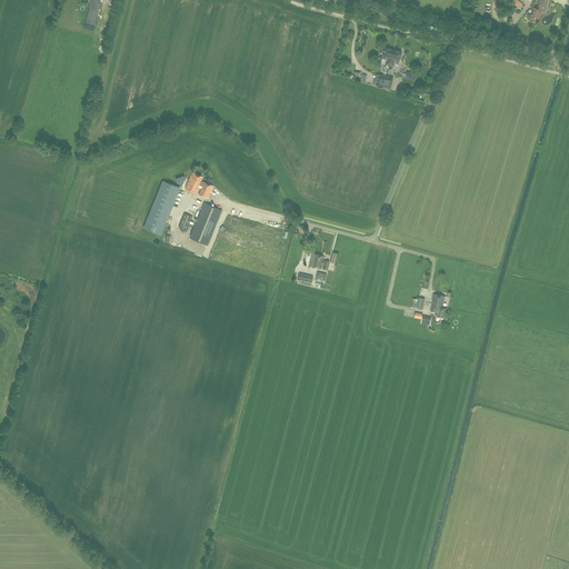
[(90,0),(85,23),(93,26),(100,0),(90,0)]
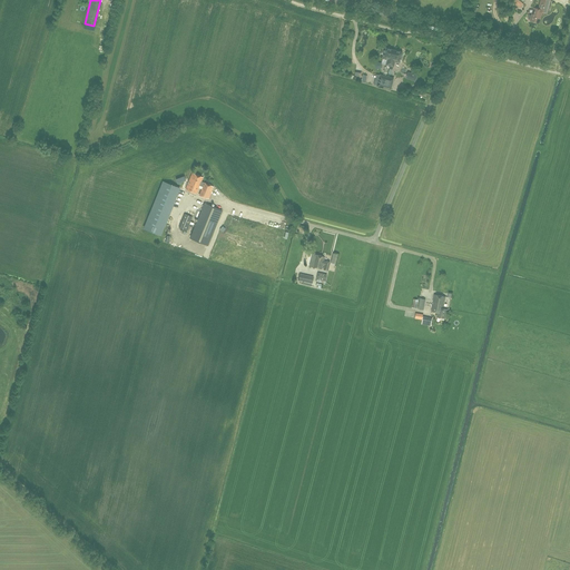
[(540,0),(539,9),(542,10),(542,12),(547,13),(550,0),(540,0)]
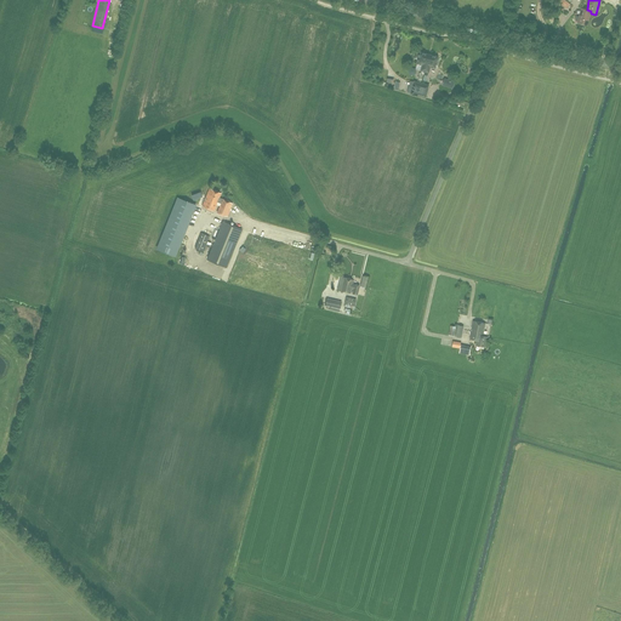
[(582,9),(580,17),(576,17),(575,21),(579,21),(577,22),(587,24),(591,13),(591,11),(587,10),(582,9)]
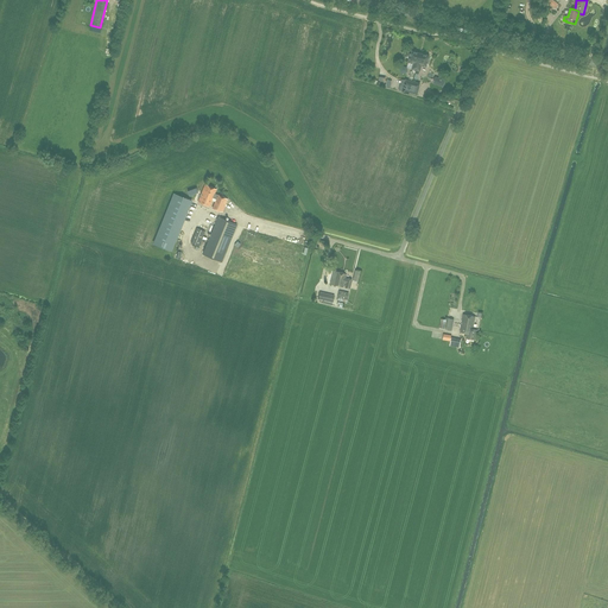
[(416,70),(420,54),(412,51),(411,55),(410,54),(409,58),(410,58),(409,62),(413,63),(412,69),(416,70)]
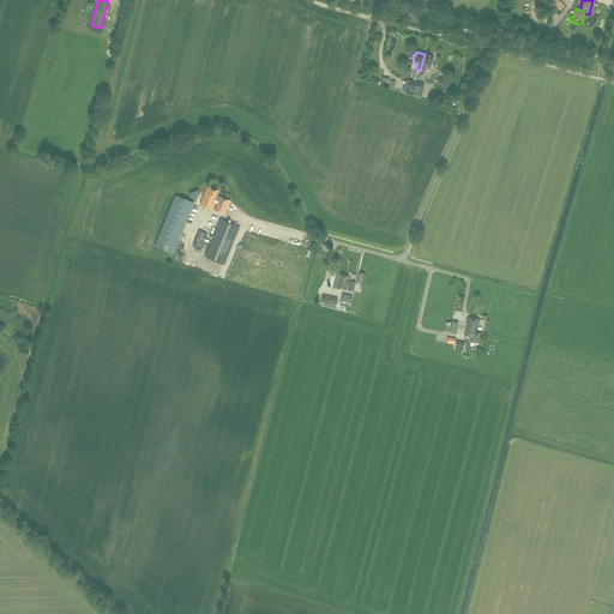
[(433,56),(425,54),(420,71),(423,72),(426,66),(431,67),(432,64),(433,65),(434,60),(433,60),(433,56)]
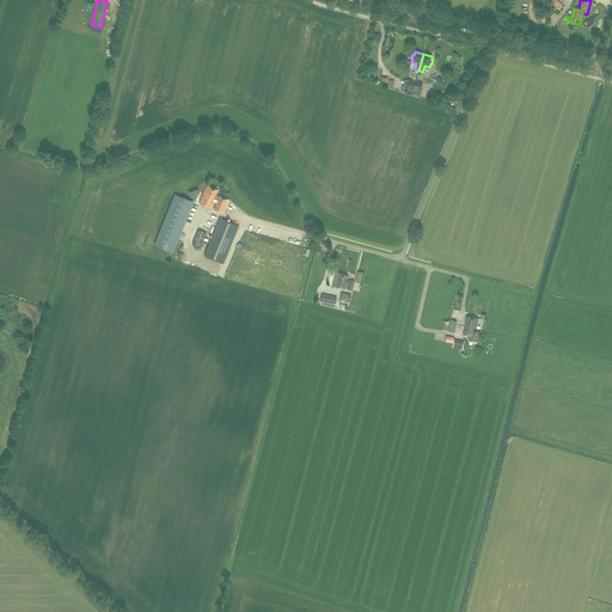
[(450,78),(442,75),(439,85),(446,87),(450,78)]
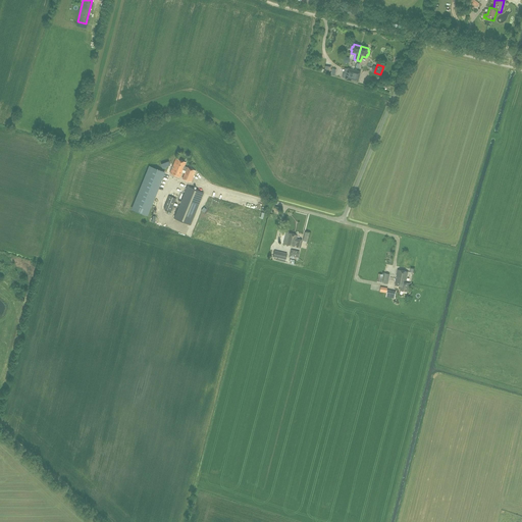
[(348,69),(347,74),(344,73),(343,77),(346,79),(346,80),(352,81),(354,70),(348,69)]
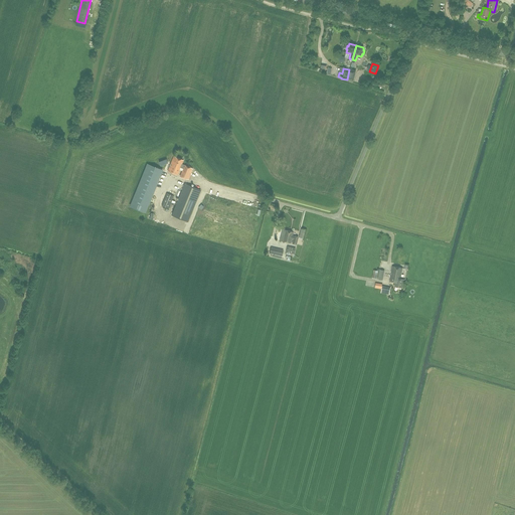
[(349,69),(347,79),(353,81),(356,70),(349,69)]
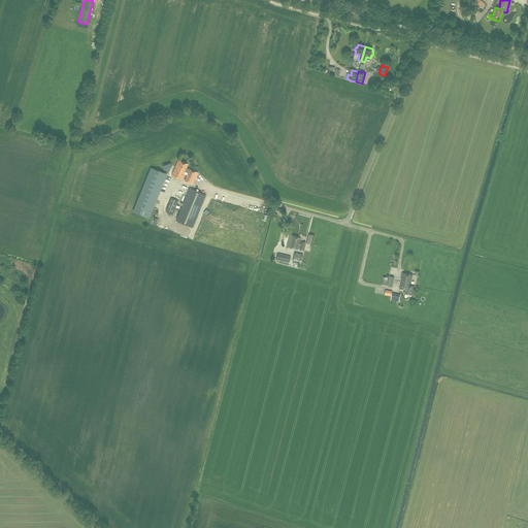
[(170,160),(163,163),(166,169),(173,166),(170,160)]
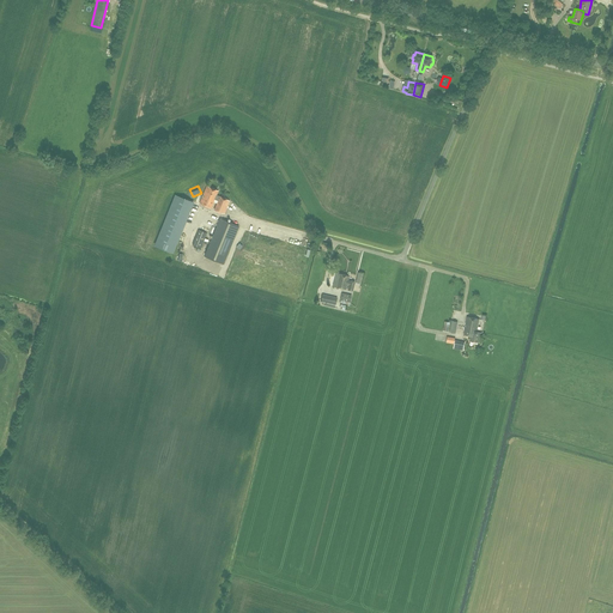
[(218,190),(207,186),(199,204),(211,208),(214,199),(218,200),(214,210),(222,213),(228,200),(219,196),(217,195),(218,190)]
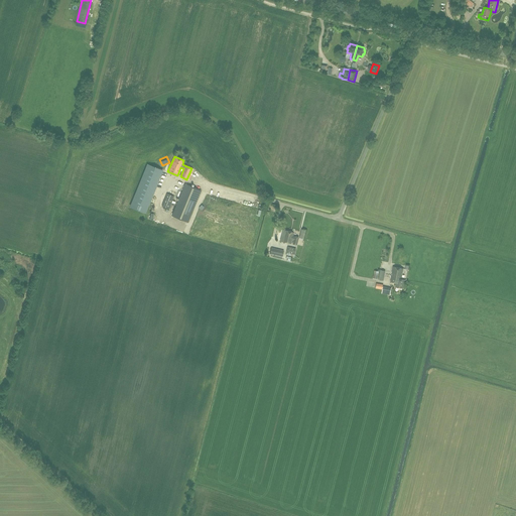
[(151,200),(162,170),(147,164),(136,194),(151,200)]
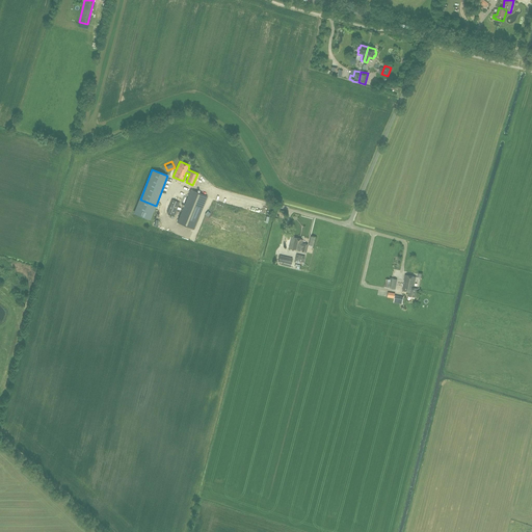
[(191,189),(178,222),(193,230),(207,196),(191,189)]
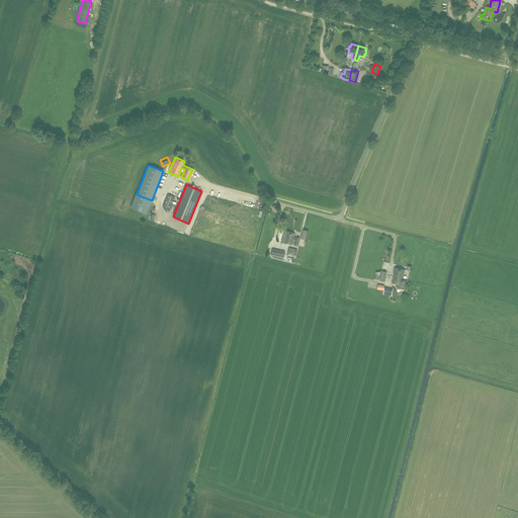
[(163,206),(169,209),(174,197),(168,194),(163,206)]
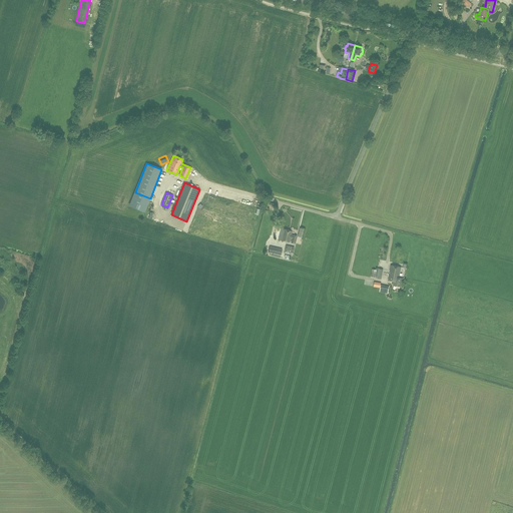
[(292,242),(295,243),(297,235),(292,234),(293,231),(282,228),(279,239),(290,242),(291,238),(292,239),(292,242)]
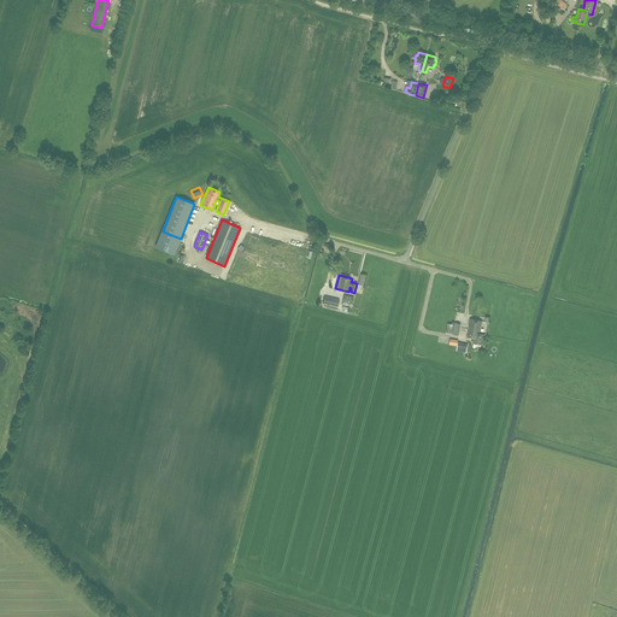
[(474,333),(480,334),(482,321),(470,319),(468,334),(474,335),(474,333)]
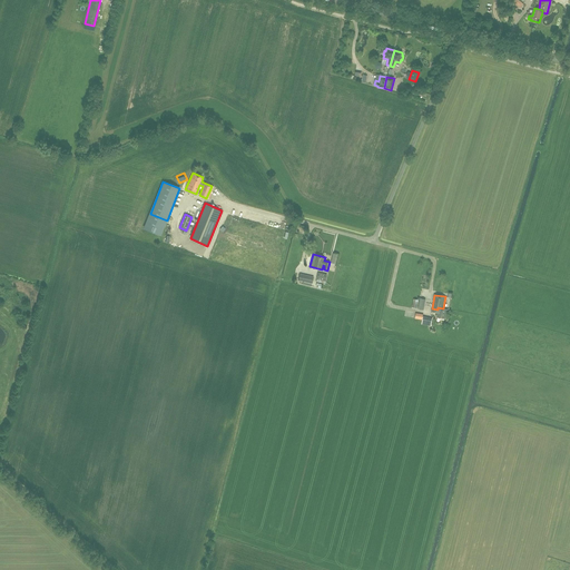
[(438,307),(438,310),(439,311),(436,317),(444,318),(446,310),(443,308),(438,307)]
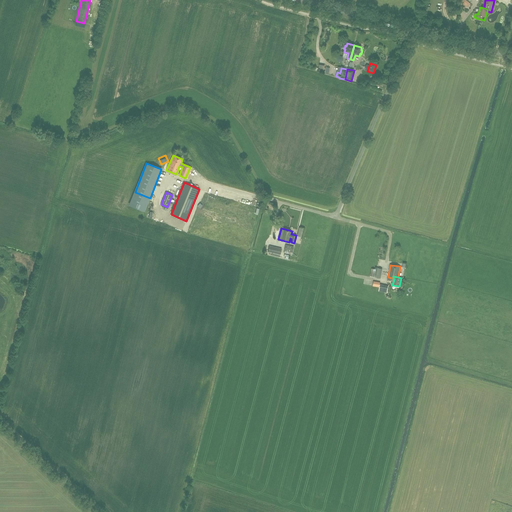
[(380,285),(380,282),(373,281),(373,286),(379,287),(379,290),(387,292),(388,286),(380,285)]
